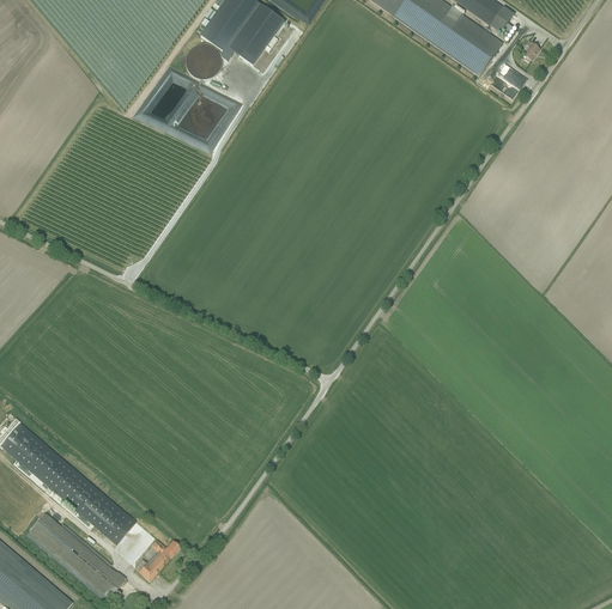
[(370,0),(477,74),(500,41),(462,14),(464,11),(453,4),(450,7),(441,0),(452,0),(501,34),(515,13),(496,0),(370,0)]
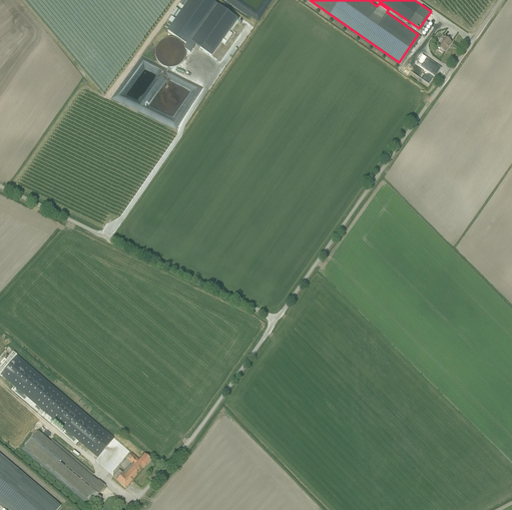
[(435,44),(444,49),(450,40),(441,34),(435,44)]
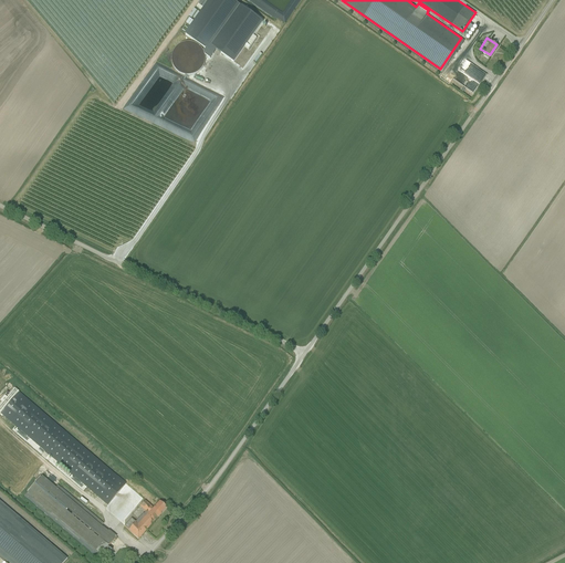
[(488,73),(467,61),(461,70),(473,76),(471,80),(469,79),(464,86),(475,93),(488,73)]
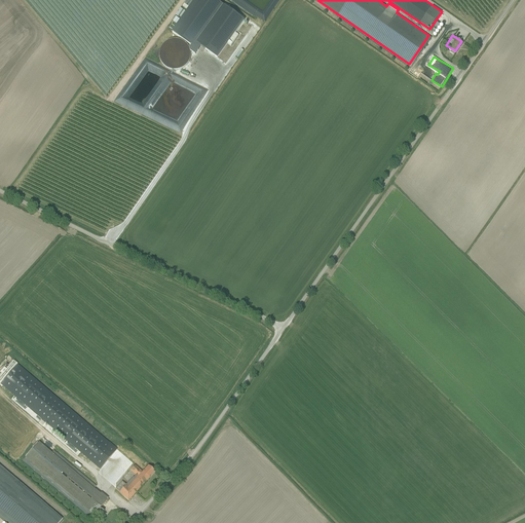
[(419,75),(420,71),(416,69),(417,66),(413,64),(410,71),(419,75)]
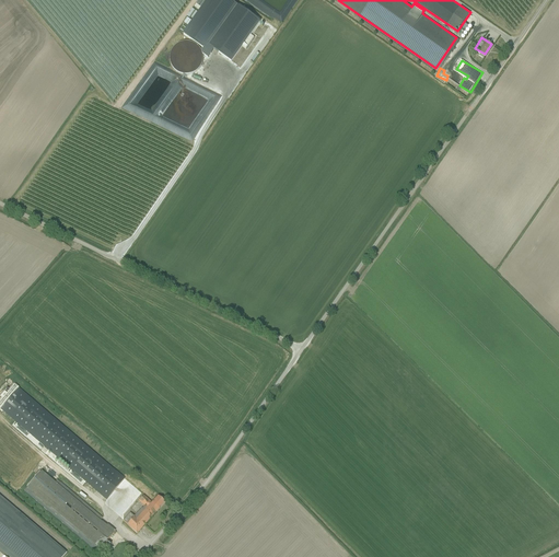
[(65,245),(48,264),(51,266),(68,248),(65,245)]
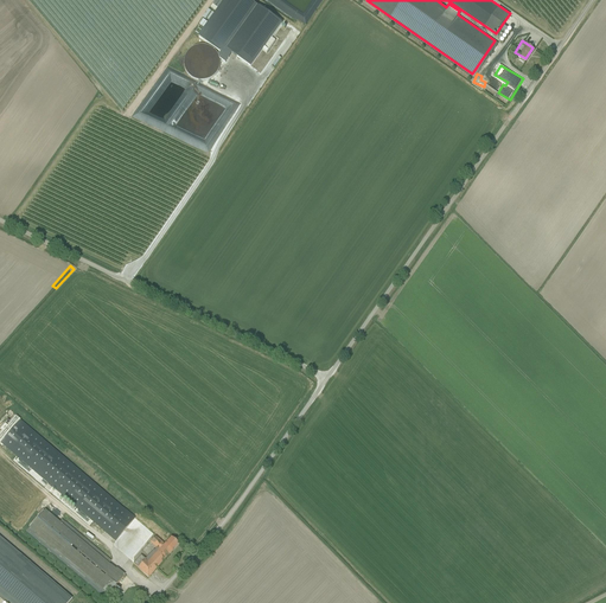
[(14,414),(0,430),(0,440),(116,538),(135,514),(14,414)]
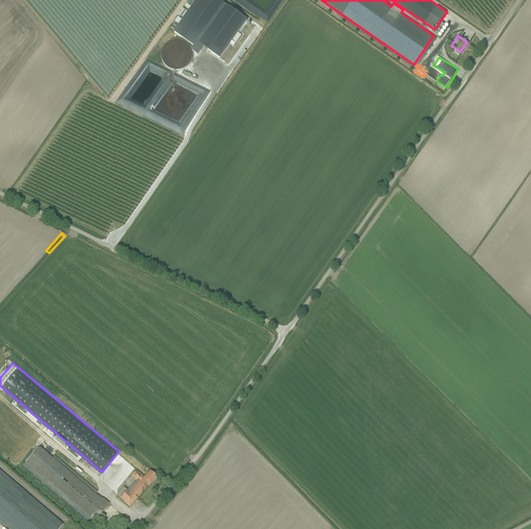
[(37,444),(22,464),(91,522),(108,502),(37,444)]
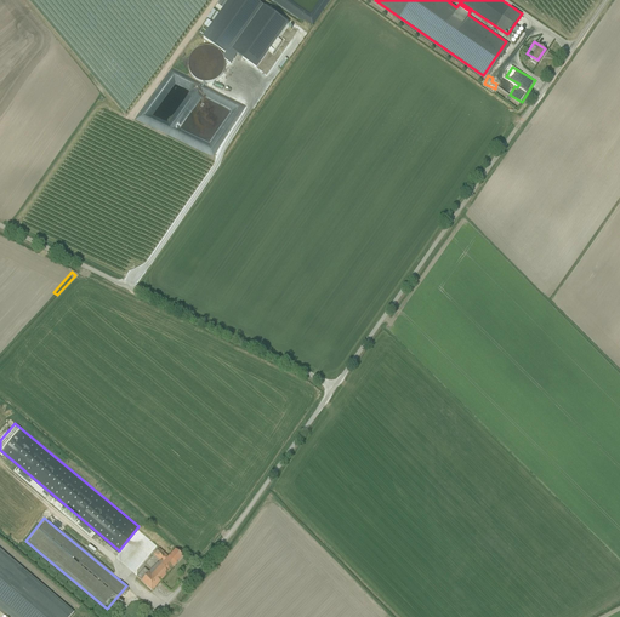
[(0,610),(9,616),(66,616),(74,609),(0,544),(0,610)]
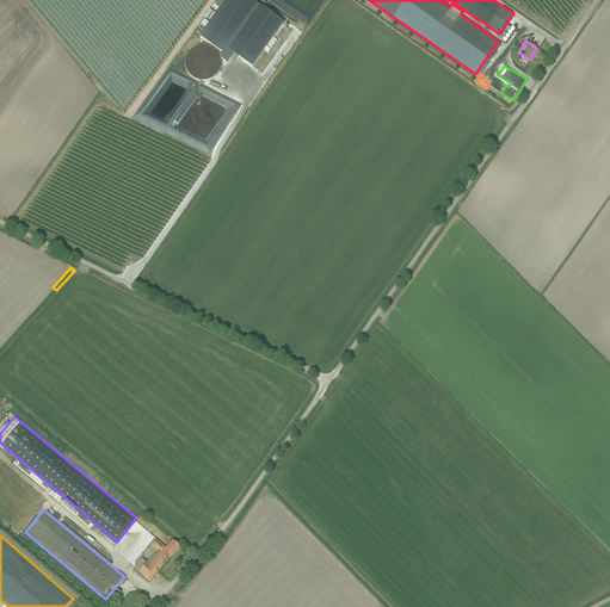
[(147,578),(178,546),(170,538),(164,544),(156,537),(149,543),(155,549),(143,561),(140,556),(131,564),(147,578)]
